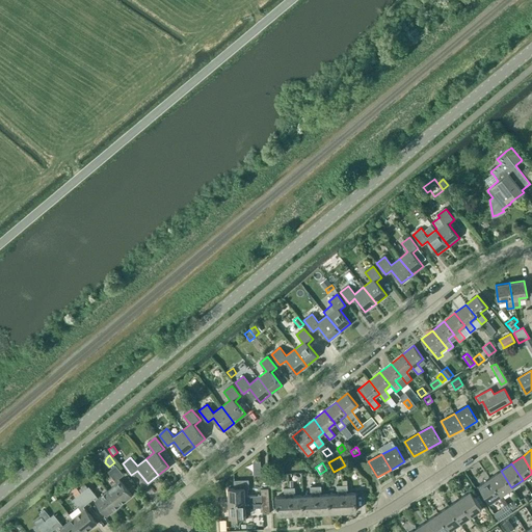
[(108,472),(116,483),(107,490),(120,506),(132,496),(120,481),(118,479),(124,475),(115,466),(108,472)]
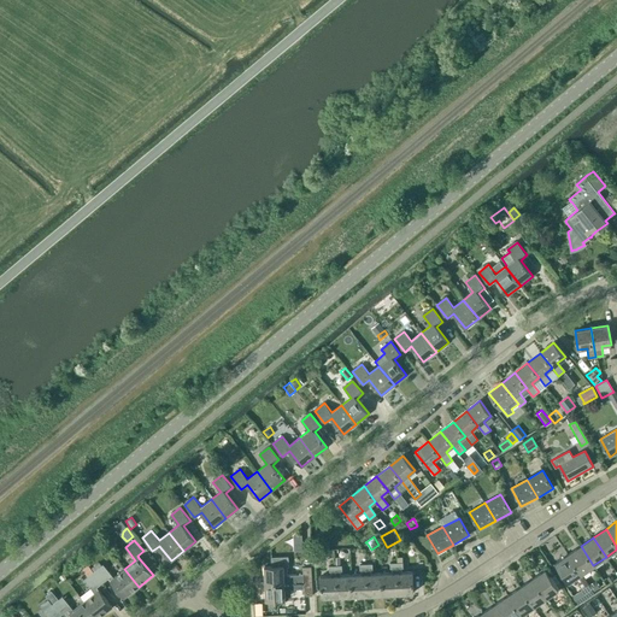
[(581,574),(593,565),(581,546),(568,554),(581,574)]
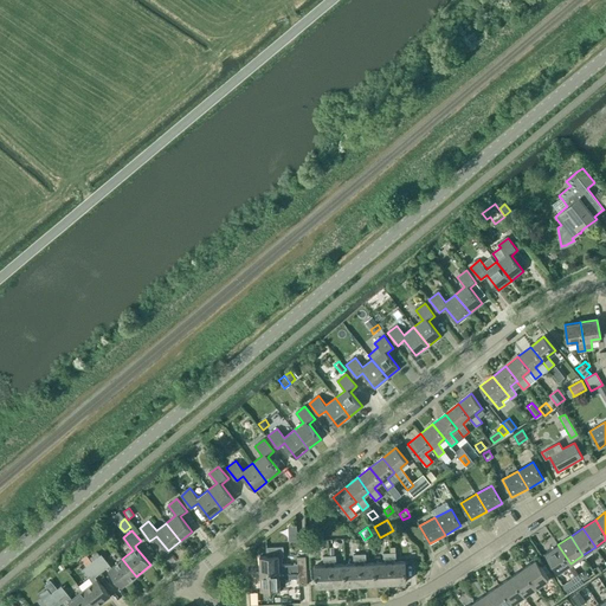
[(546,554),(559,572),(571,563),(558,545),(546,554)]
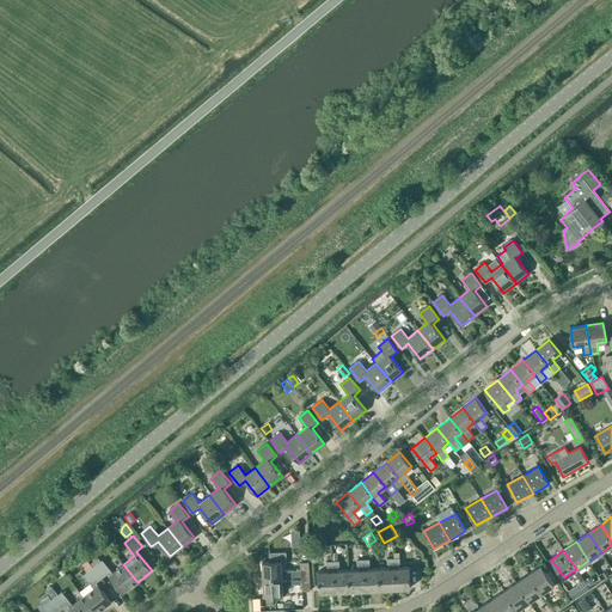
[(300,563),(300,570),(285,570),(285,563),(286,563),(286,552),(269,554),(269,562),(262,562),(263,579),(310,576),(308,562),(300,563)]
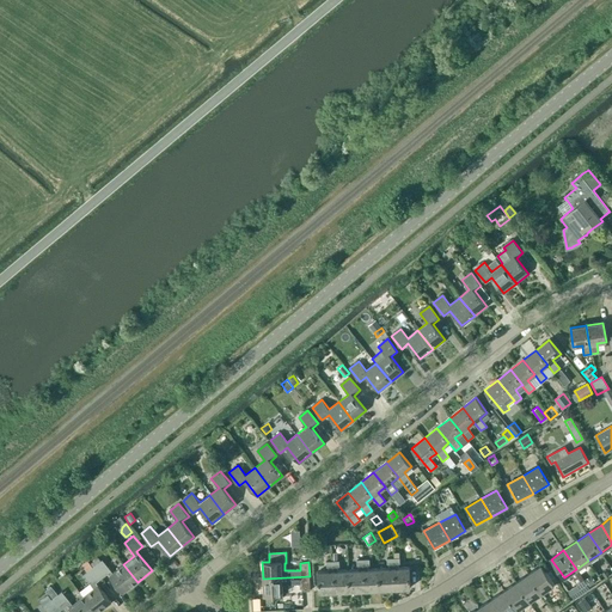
[(389,564),(390,568),(379,569),(379,589),(395,588),(393,558),(387,558),(387,564),(389,564)]
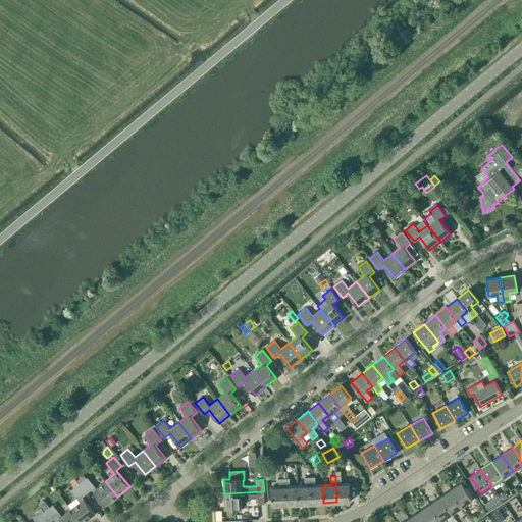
[(341,480),(341,476),(340,476),(335,476),(336,502),(350,502),(349,483),(340,484),(340,480),(341,480)]
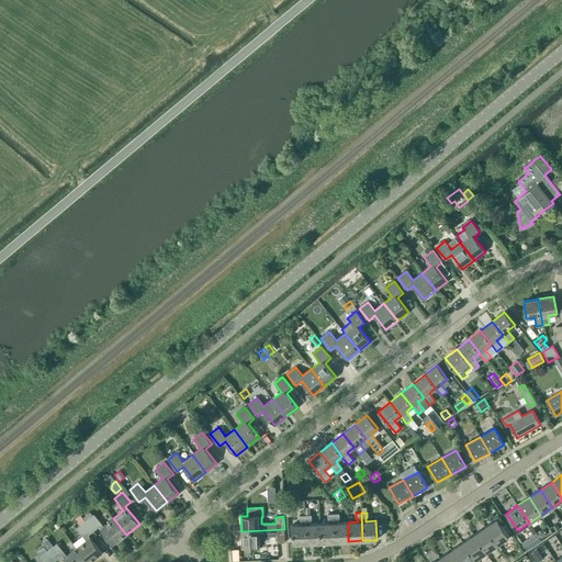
[(100,529),(112,544),(126,535),(113,518),(103,526),(94,514),(92,515),(86,520),(85,521),(93,531),(99,527),(100,529)]
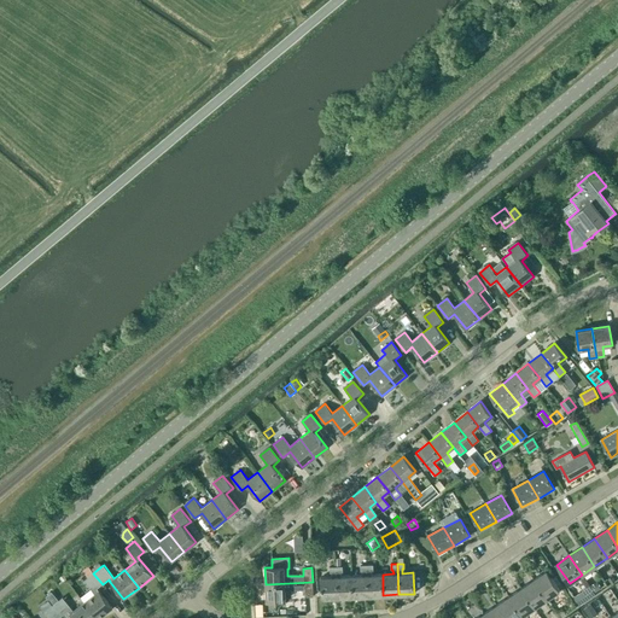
[(362,571),(362,575),(351,576),(353,596),(368,596),(366,565),(360,565),(360,571),(362,571)]
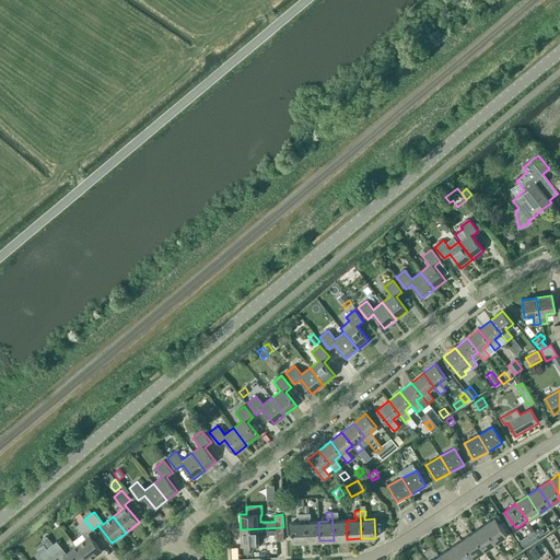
[(338,516),(338,512),(331,512),(334,540),(347,539),(347,521),(337,521),(336,517),(338,516)]
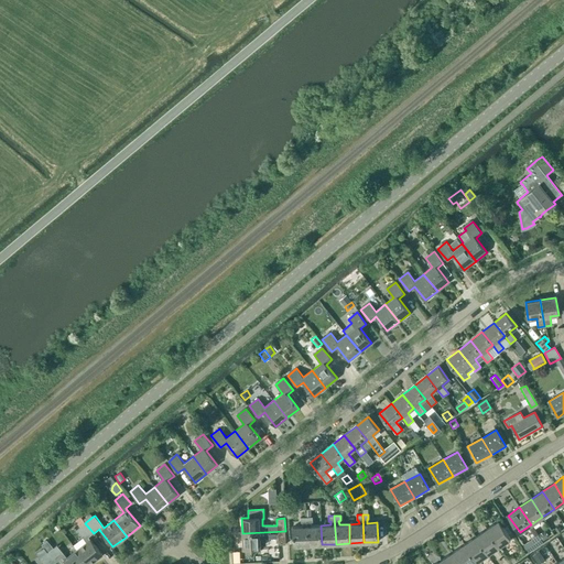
[(80,517),(75,521),(79,527),(84,524),(85,523),(80,517)]
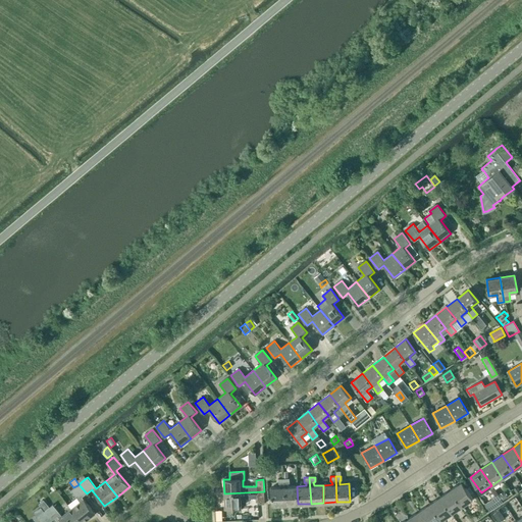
[(271,487),(271,506),(284,505),(283,478),(278,479),(278,483),(280,483),(280,487),(271,487)]
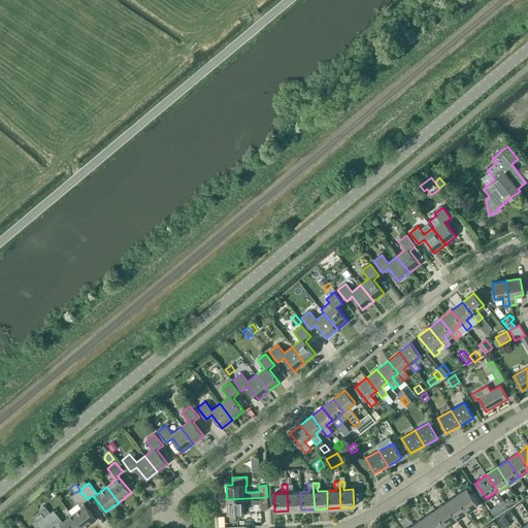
[(293,489),(292,484),(287,484),(288,510),(301,509),(300,492),(291,492),(291,489),(293,489)]
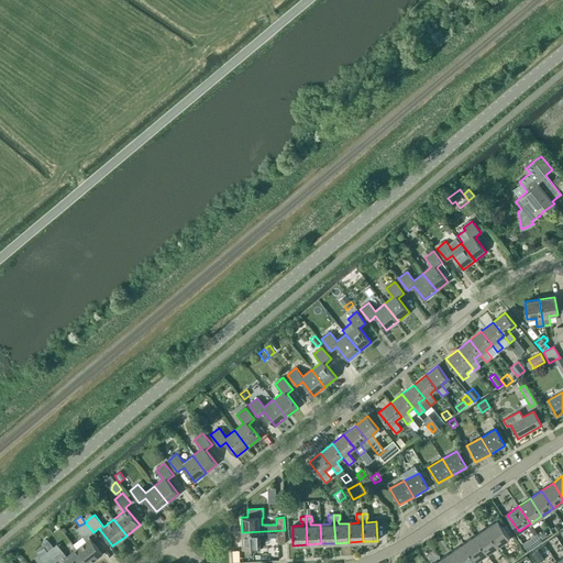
[(501,527),(497,520),(486,529),(497,545),(509,538),(507,534),(506,533),(501,527)]
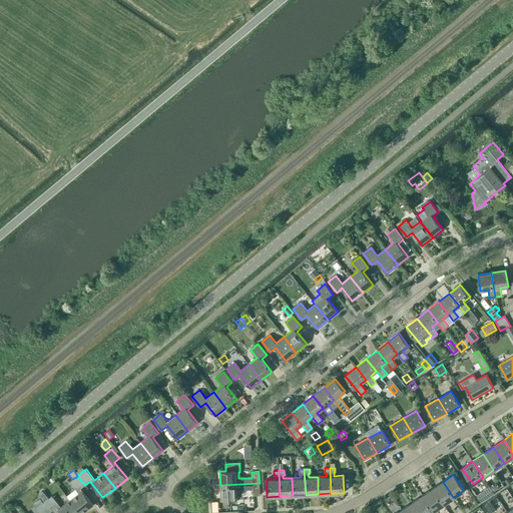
[(70,481),(79,493),(69,500),(79,512),(82,512),(93,505),(82,490),(80,488),(85,485),(77,476),(76,477),(72,479),(70,481)]
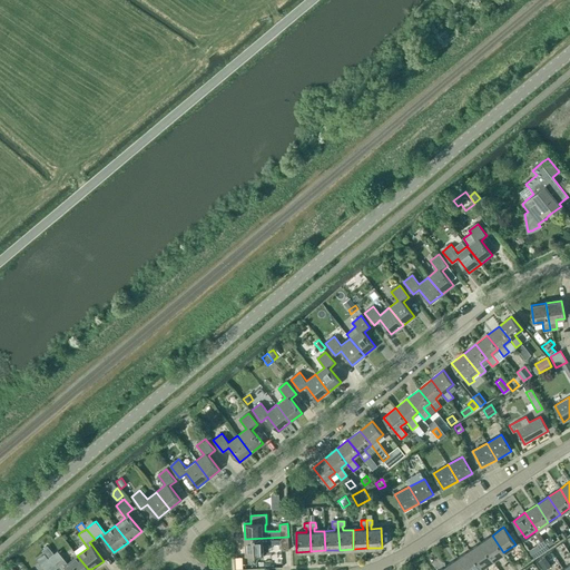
[(511,531),(508,533),(512,540),(513,541),(516,544),(519,542),(517,538),(512,531),(511,531)]
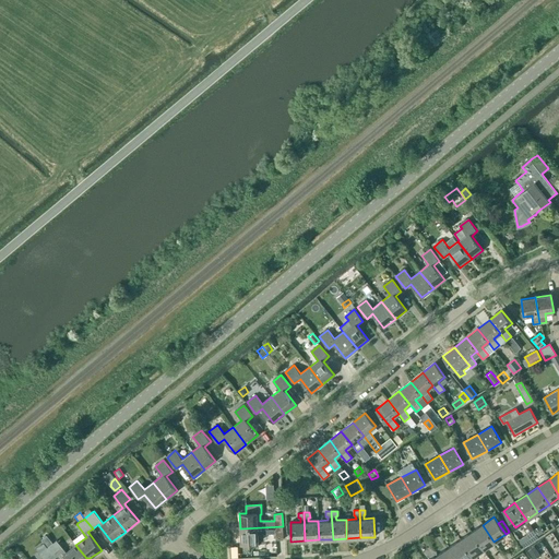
[(494,542),(483,525),(471,533),(483,549),(494,542)]
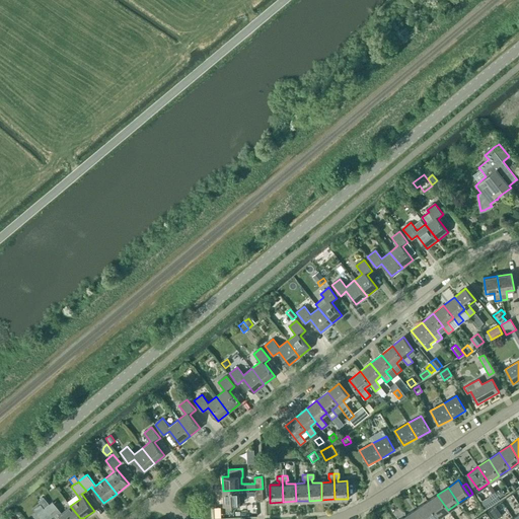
[(499,498),(505,494),(501,488),(495,492),(499,498)]
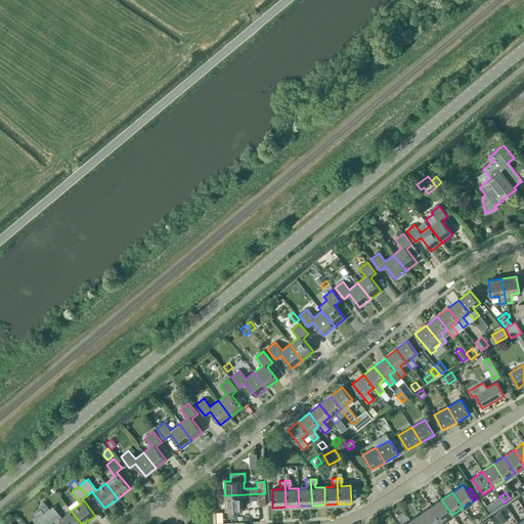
[(258,506),(265,506),(265,493),(225,495),(226,510),(242,509),(242,500),(258,500),(258,506)]
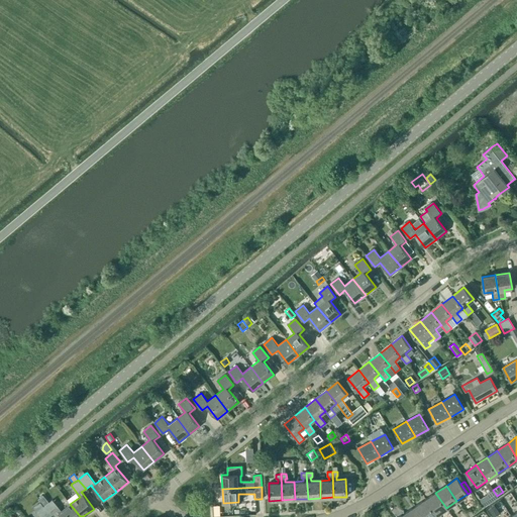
[(487,494),(480,499),(485,506),(498,498),(497,496),(493,490),(487,494)]
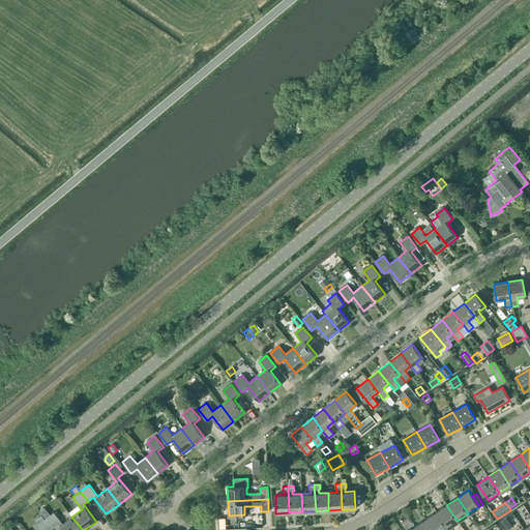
[(458,521),(446,505),(436,512),(447,528),(458,521)]
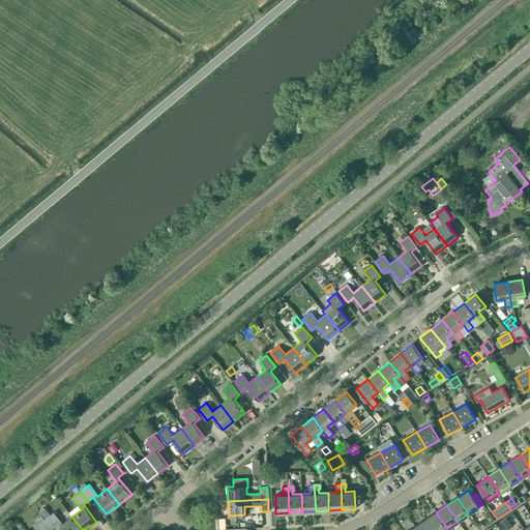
[(59,526),(62,529),(82,529),(71,517),(62,524),(54,512),(45,519),(53,528),(58,524),(60,526),(59,526)]
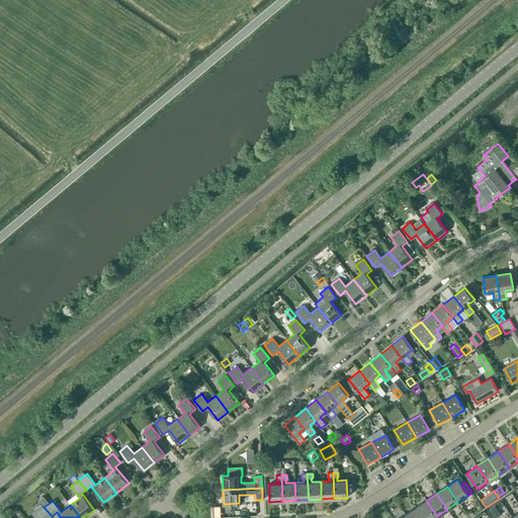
[(434,517),(437,516),(426,501),(416,507),(422,517),(434,517)]
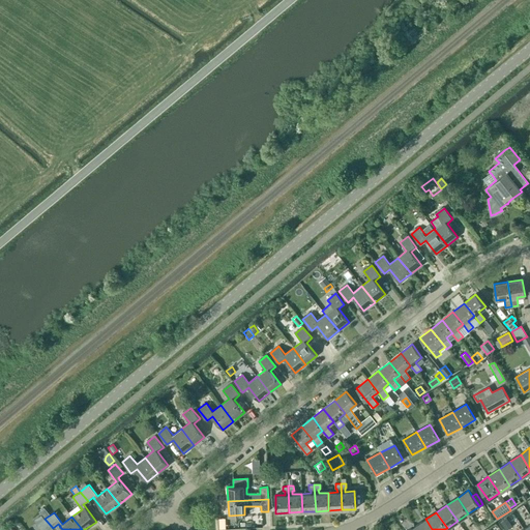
[(37,525),(40,529),(50,529),(53,528),(45,519),(37,525)]
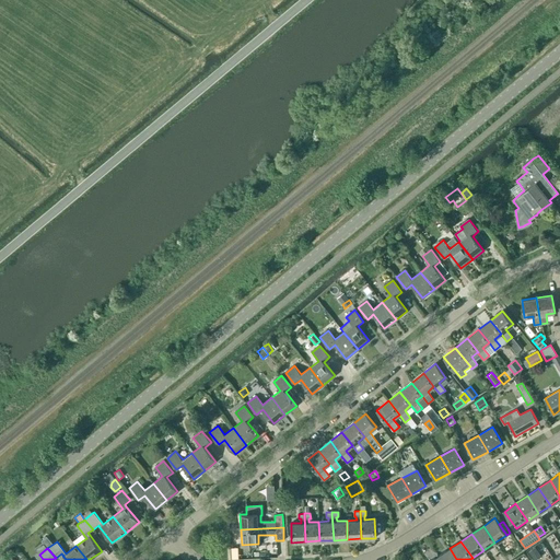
[(456,559),(450,548),(439,556),(440,559),(456,559)]
